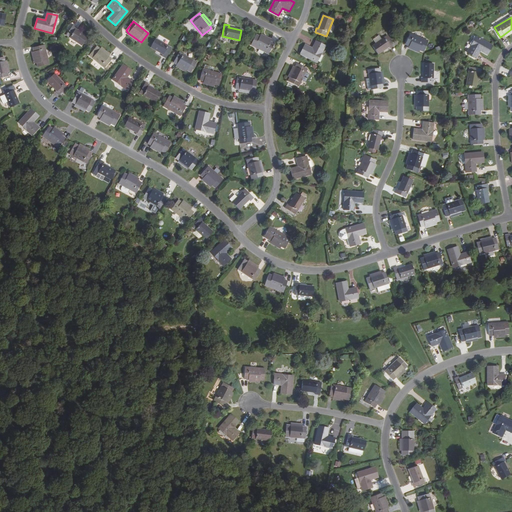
[(76,28),(73,25),(66,36),(81,46),(87,37),(76,29),(76,28)]
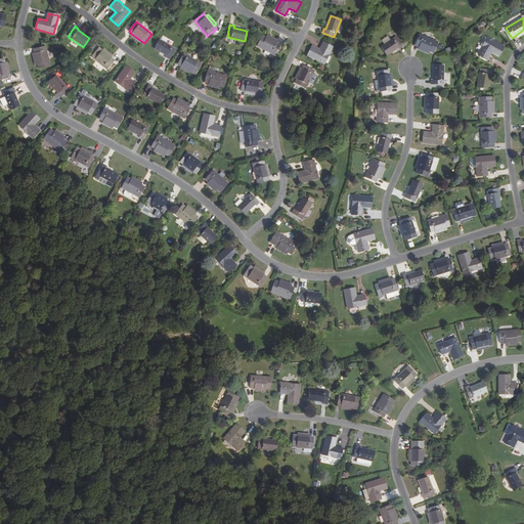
[(523,34),(523,30),(515,36),(517,39),(523,34)]
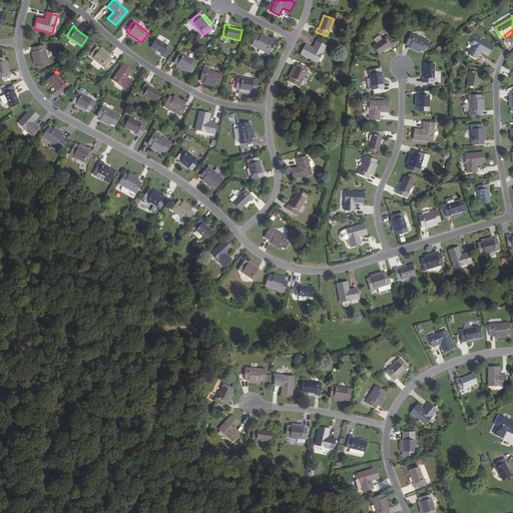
[(136,42),(138,40),(128,33),(127,35),(136,42)]
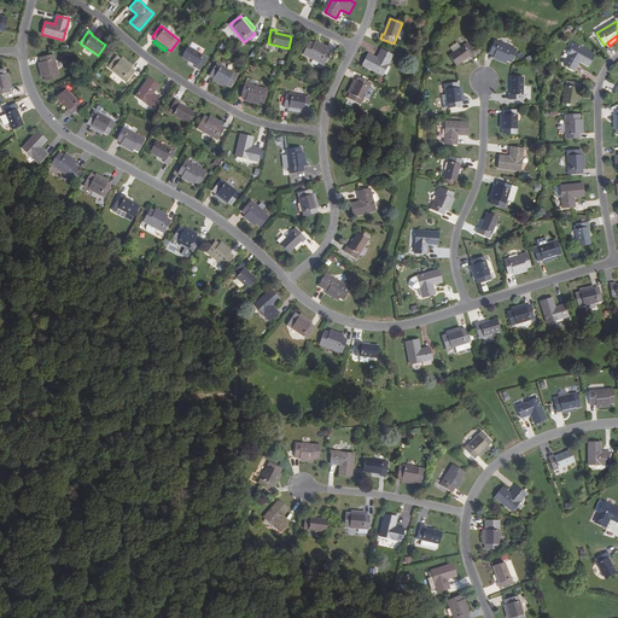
[(324,65),(330,52),(326,50),(314,44),(309,41),(303,54),(324,65)]
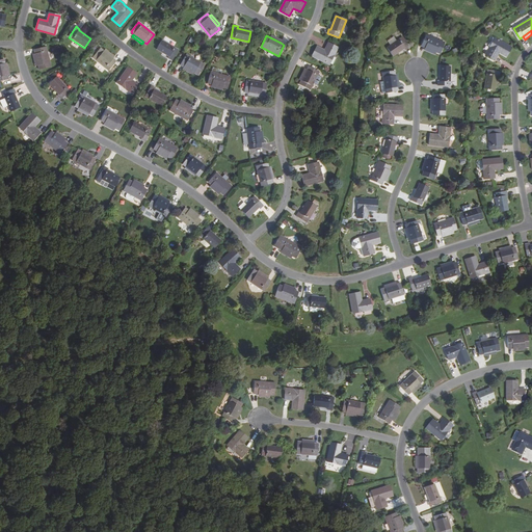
[(390,40),(392,44),(399,40),(396,35),(390,40)]
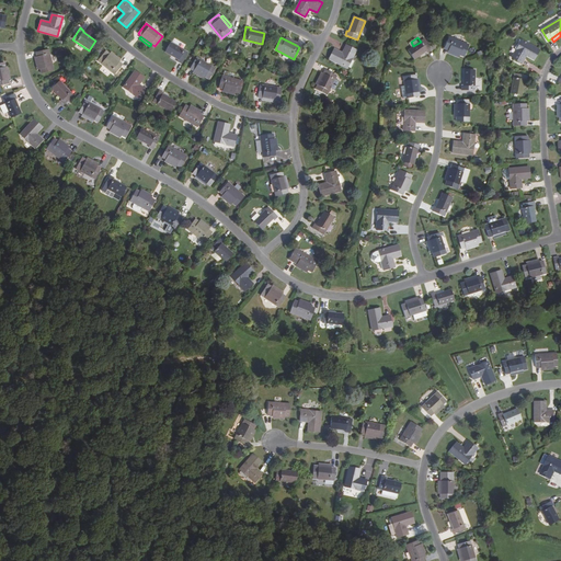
[(444,49),(448,50),(460,56),(464,57),(469,45),(449,37),(444,49)]
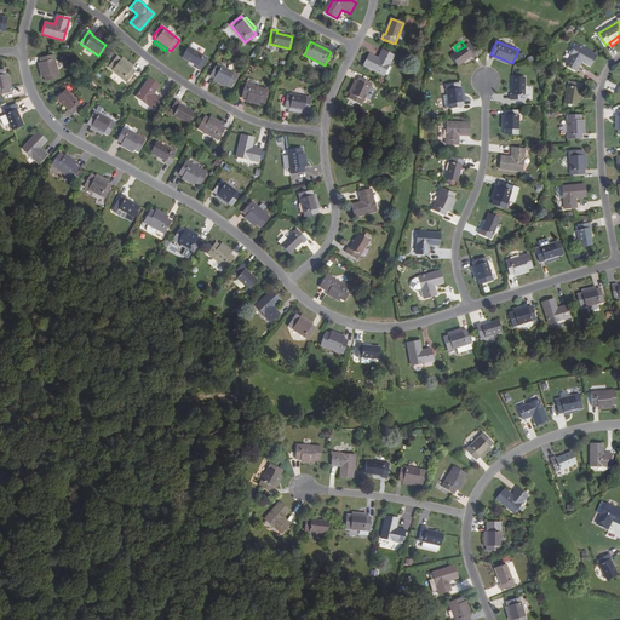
[(477,56),(469,44),(451,56),(458,67),(471,57),(472,58),(477,56)]
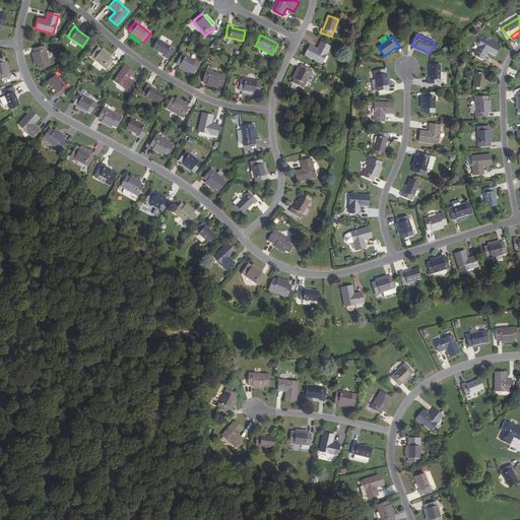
[(495,56),(500,47),(483,37),(478,48),(478,47),(474,54),(483,59),(488,52),(495,56)]
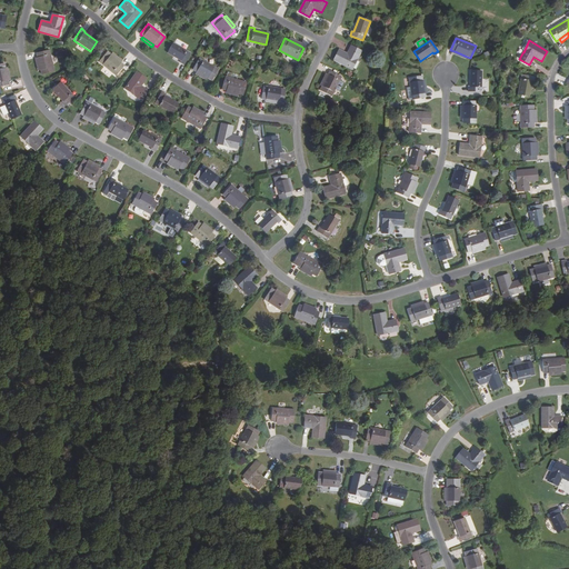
[(183,65),(191,53),(173,43),(168,53),(181,61),(180,62),(183,65)]
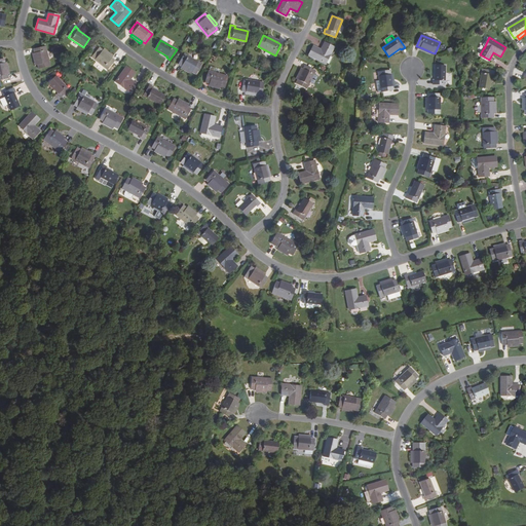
[(313,46),(308,55),(325,64),(330,54),(331,54),(334,47),(325,42),(321,49),(313,46)]
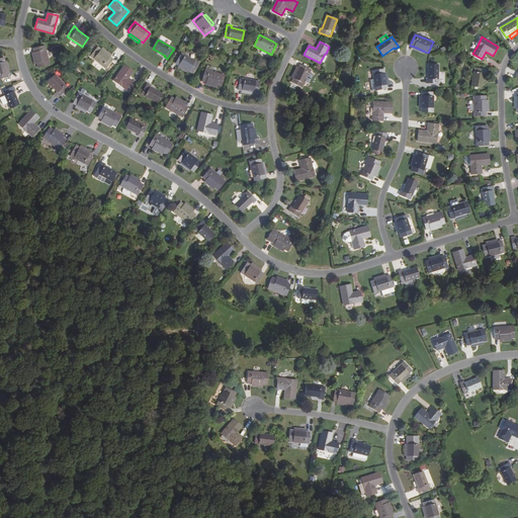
[(32,49),(33,53),(36,64),(37,68),(49,65),(45,46),(32,49)]
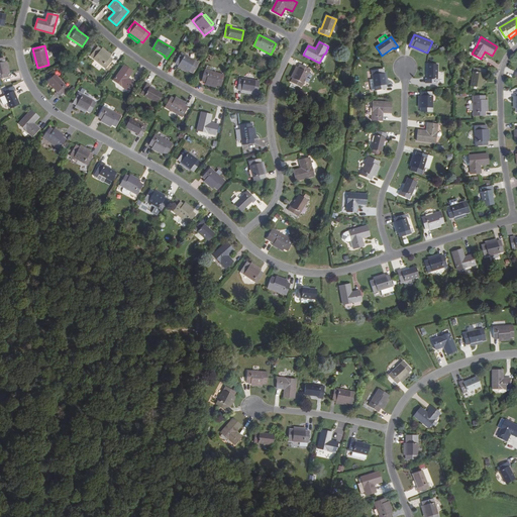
[(105,69),(112,60),(110,57),(100,49),(97,47),(90,57),(105,69)]
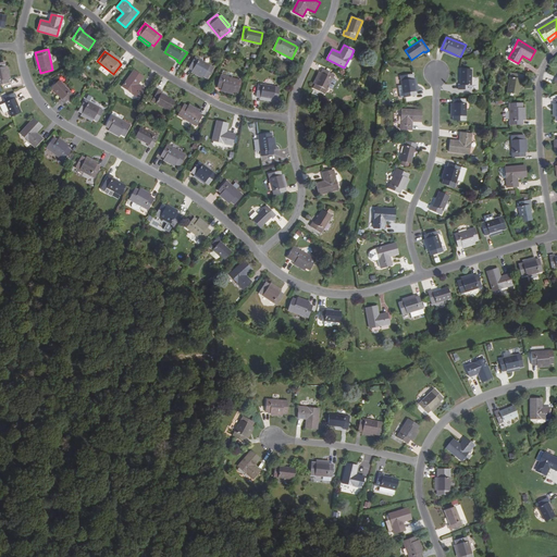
[(120,60),(110,51),(108,53),(119,61),(120,60)]
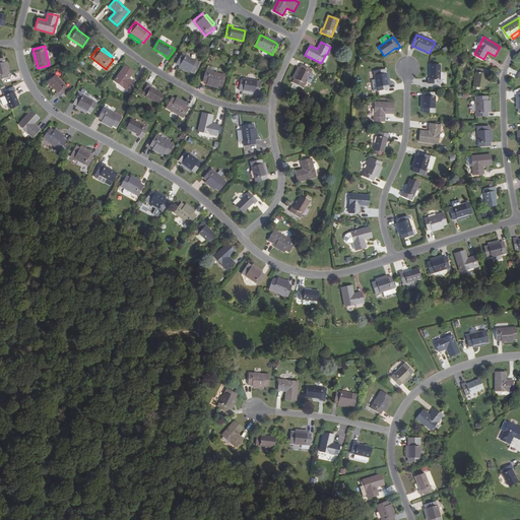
[(182,53),(176,64),(179,65),(190,71),(193,73),(199,63),(182,53)]
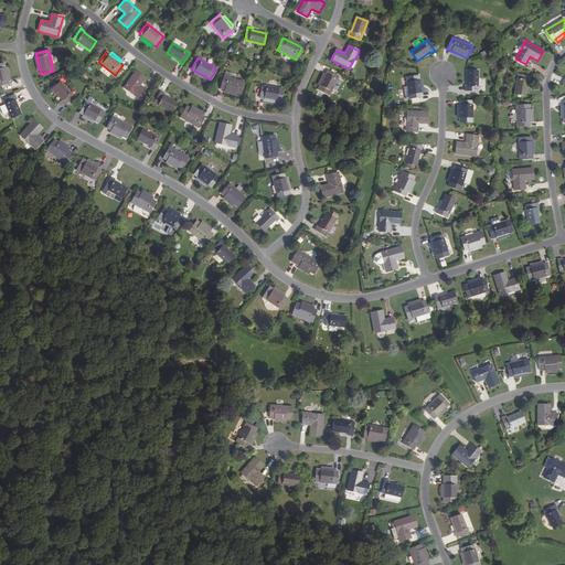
[(205,81),(206,77),(194,71),(193,74),(205,81)]
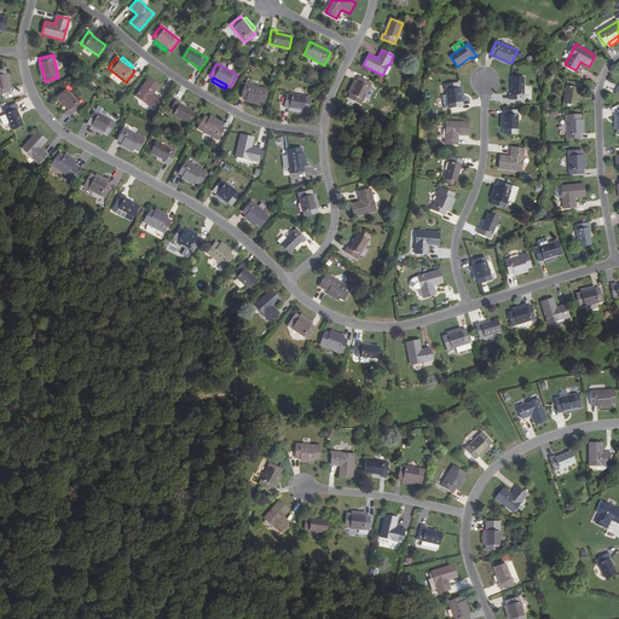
[(359,77),(357,81),(351,94),(348,98),(360,104),(371,84),(359,77)]
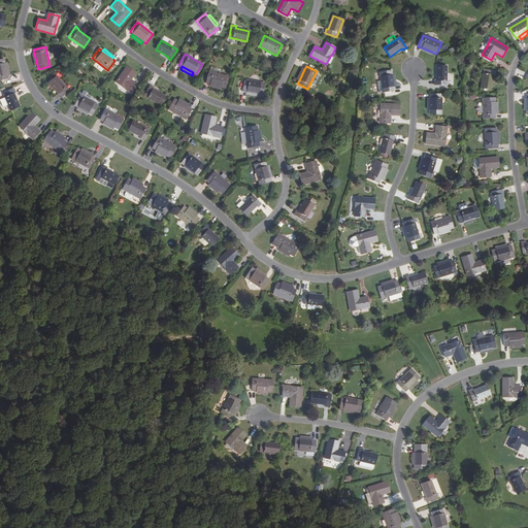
[(440,86),(447,86),(447,66),(436,66),(436,80),(434,80),(434,86),(435,85),(435,88),(440,88),(440,86)]
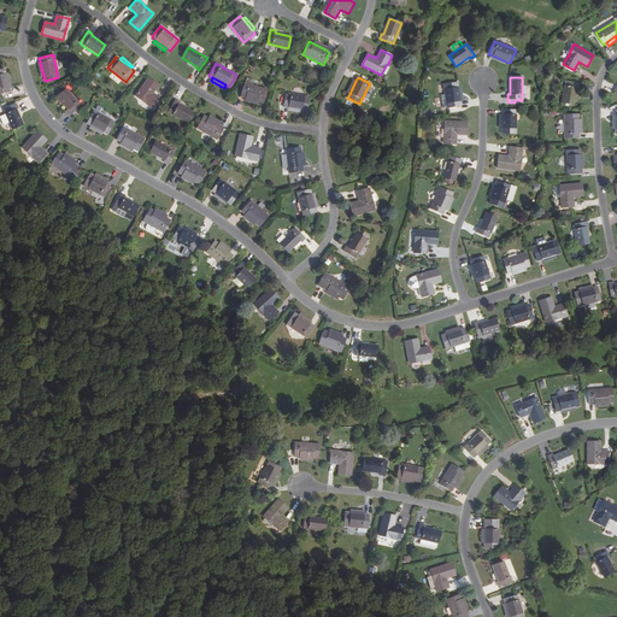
[(158,86),(148,78),(135,97),(146,104),(146,105),(153,110),(160,99),(152,94),(158,86)]
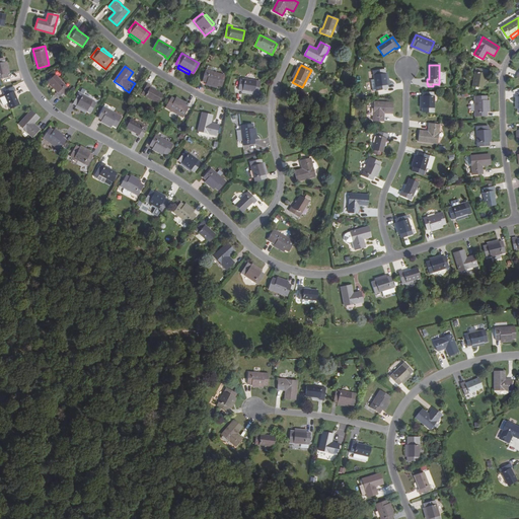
[(487,75),(488,71),(475,68),(472,86),(483,88),(486,74),(487,75)]
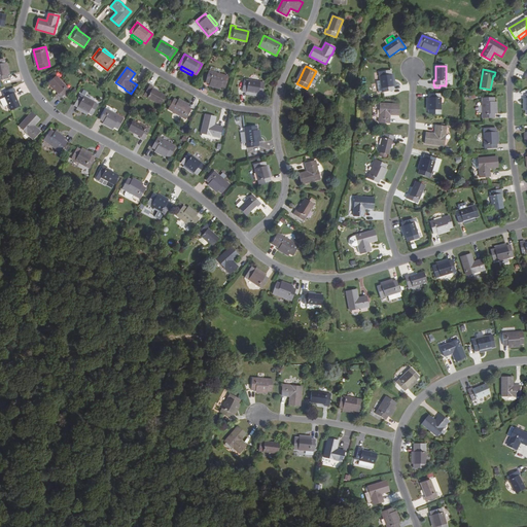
[(205,83),(209,83),(221,88),(224,89),(227,76),(209,71),(205,83)]
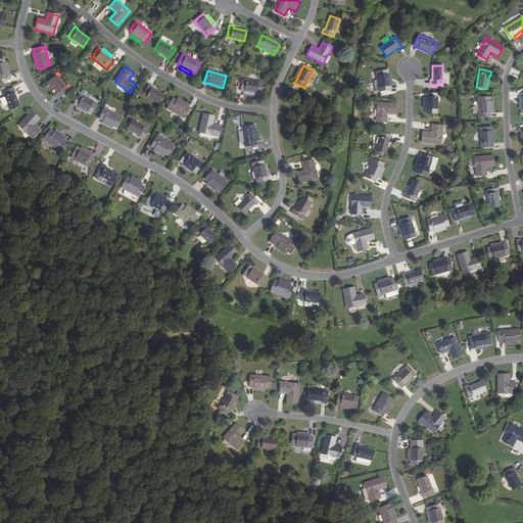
[(379,92),(391,90),(390,86),(388,74),(388,70),(376,72),(379,92)]
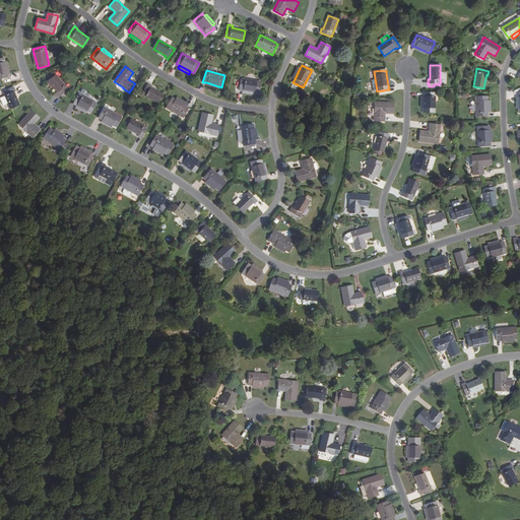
[(59,96),(68,88),(55,75),(48,82),(57,92),(56,93),(59,96)]
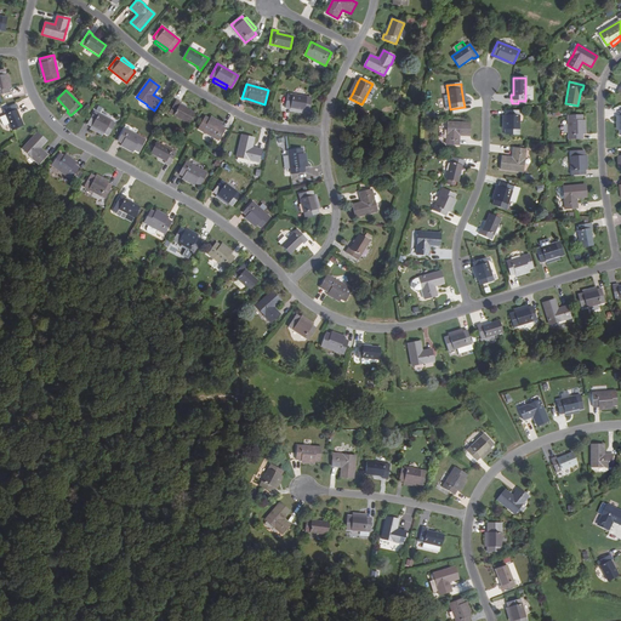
[(285,108),(290,109),(305,112),(309,112),(312,98),(288,93),(285,108)]
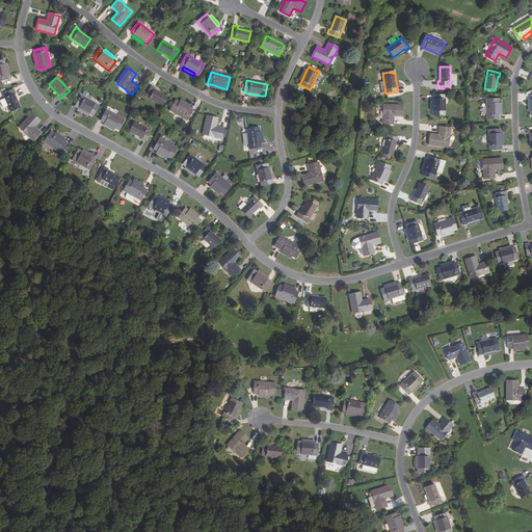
[(155,88),(151,86),(144,97),(161,106),(166,97),(154,89),(155,88)]
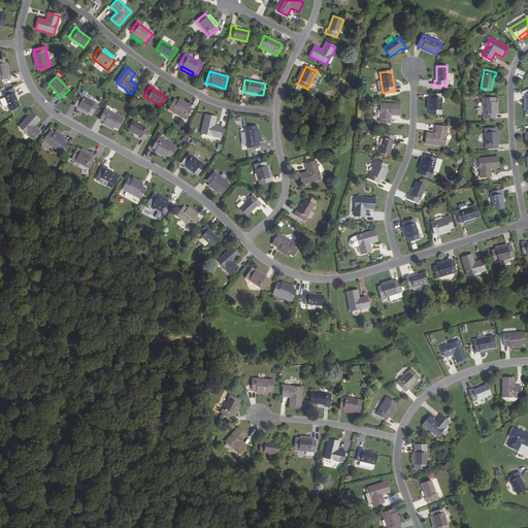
[(13,89),(2,94),(4,98),(7,105),(10,110),(20,106),(13,93),(15,92),(13,89)]
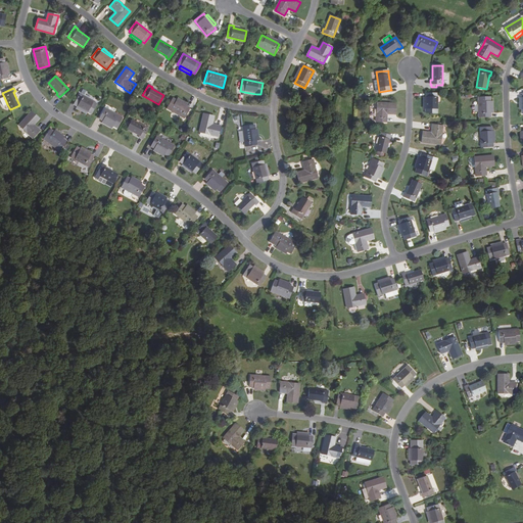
[(426,93),(426,97),(425,109),(426,113),(437,113),(438,94),(426,93)]
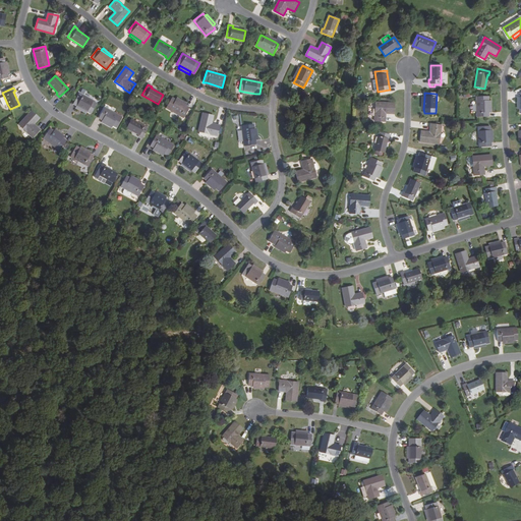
[(73,105),(76,106),(87,112),(91,114),(96,104),(78,94),(73,105)]
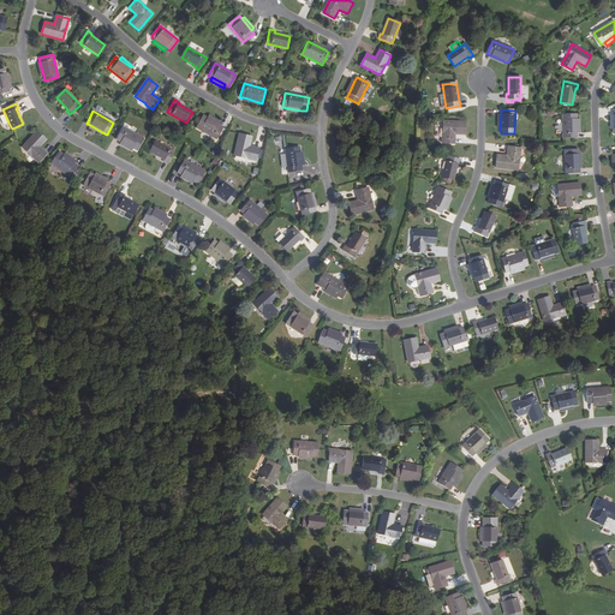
[(221,121),(209,114),(207,118),(219,125),(221,121)]
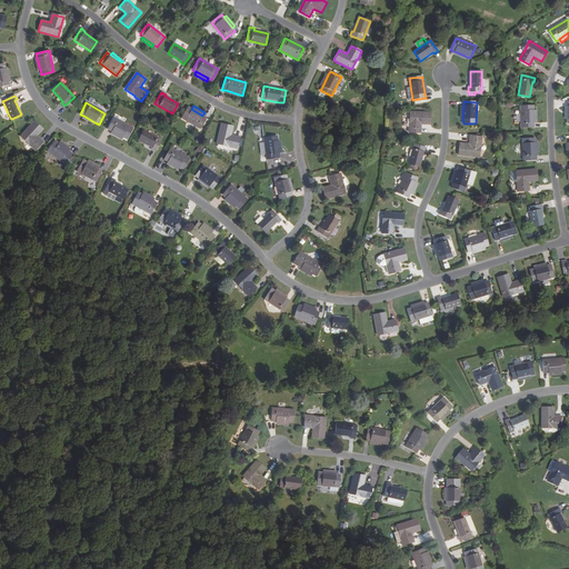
[(520,128),(533,128),(533,123),(533,110),(533,106),(520,106),(520,128)]
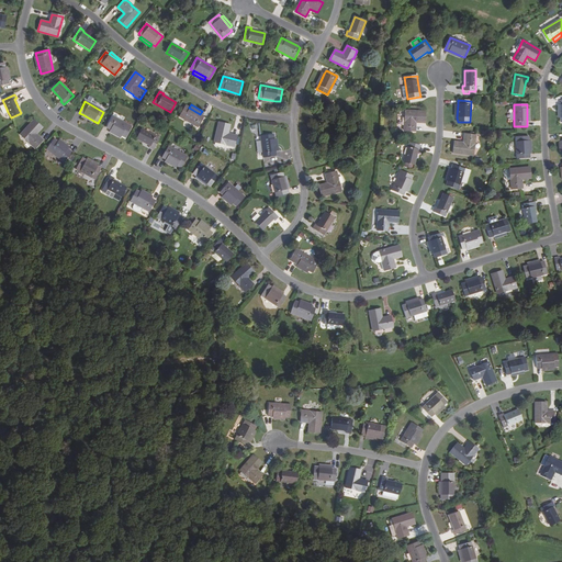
[(198,127),(204,116),(200,114),(189,108),(186,105),(179,117),(198,127)]
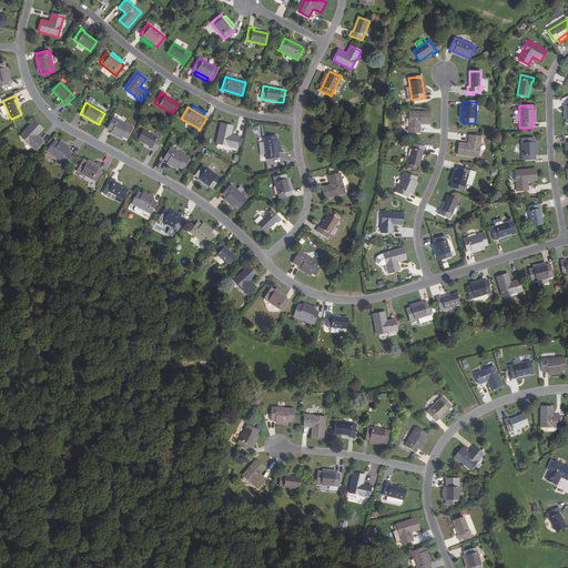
[(429,124),(429,112),(409,111),(408,124),(408,132),(419,133),(421,124),(429,124)]
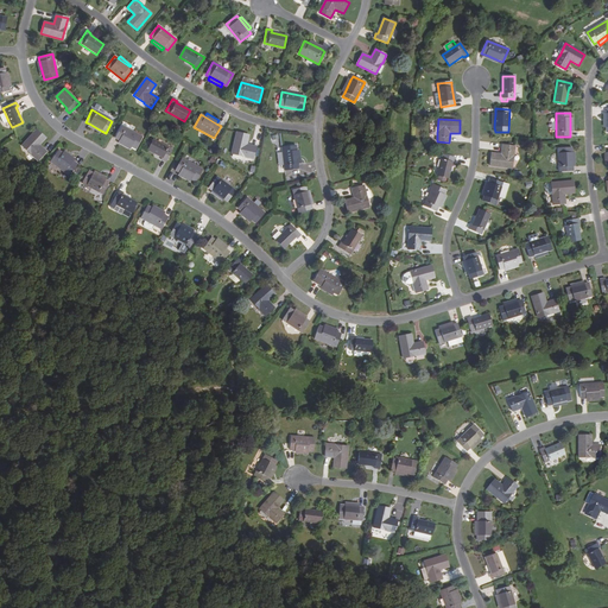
[(115,138),(119,140),(132,147),(135,150),(143,137),(122,126),(115,138)]
